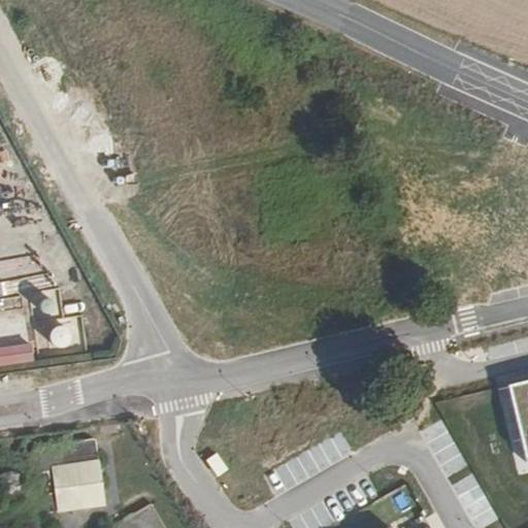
[(50,347),(83,342),(80,320),(46,324),(50,347)]
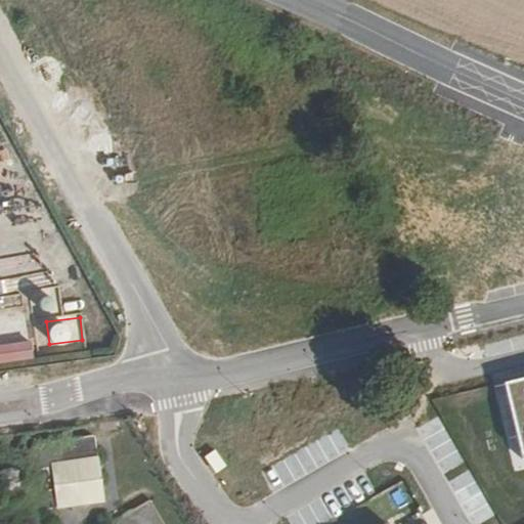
[(27,342),(0,346),(0,362),(30,358),(27,342)]
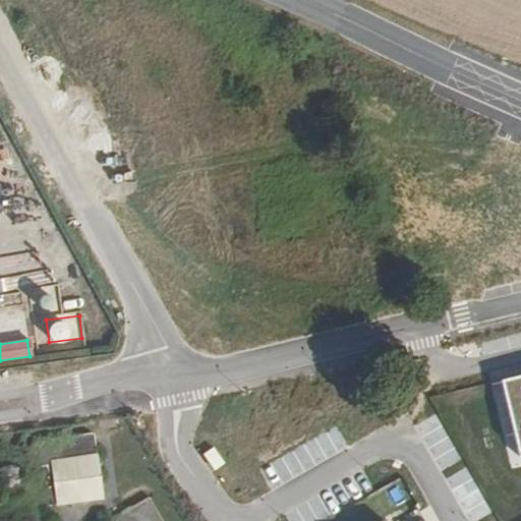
[(520,374),(503,380),(520,454),(520,374)]
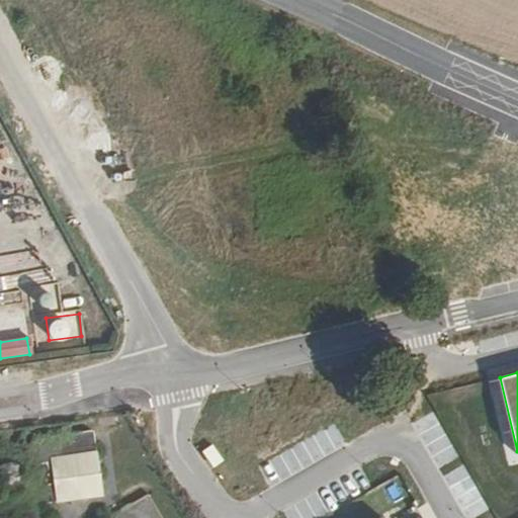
[(41,440),(24,452),(27,467),(33,467),(38,505),(98,497),(91,435),(41,440)]
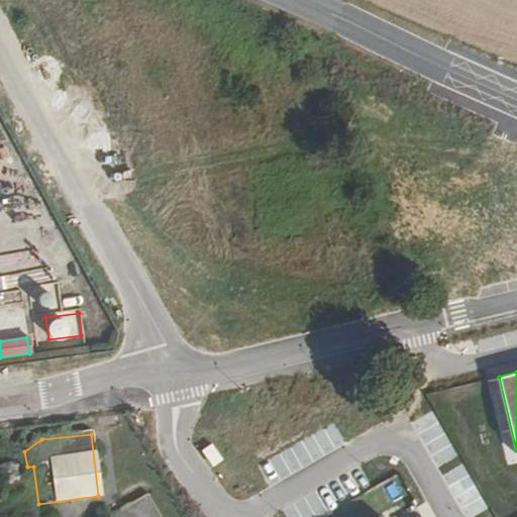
[(3,464),(0,466),(0,492),(5,494),(12,492),(16,487),(20,480),(18,473),(9,466),(3,464)]
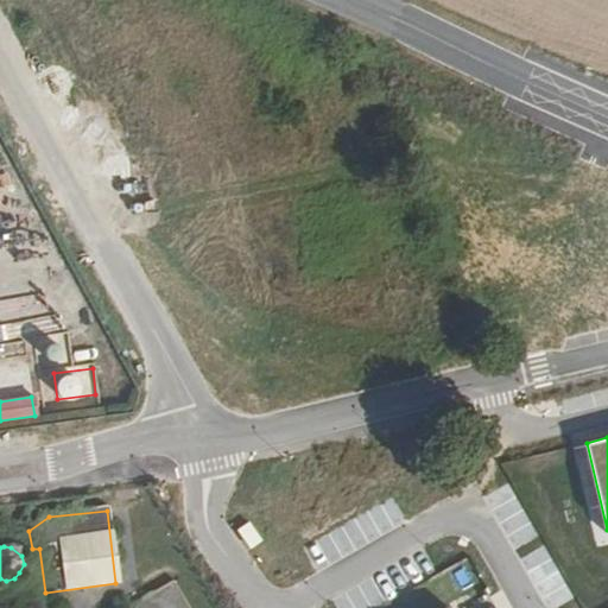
[(191,607),(177,583),(132,607),(191,607)]
